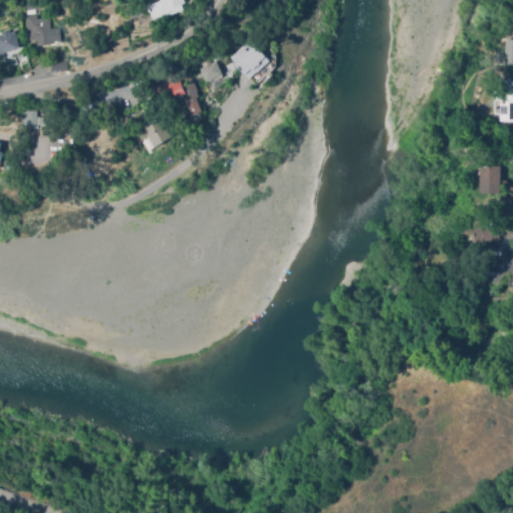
[(183,0),(185,4),(182,5),(184,10),(162,19),(161,16),(153,19),(147,6),(160,1),(159,0),(183,0)]
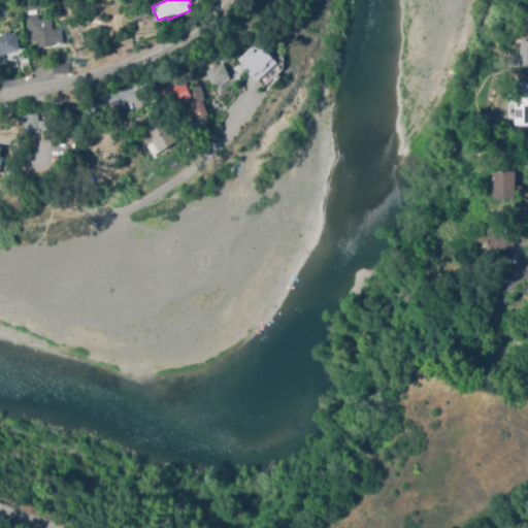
[(36,17),(36,21),(50,20),(51,31),(61,30),(62,37),(62,44),(52,45),(52,48),(38,50),(38,46),(37,43),(30,44),(29,40),(29,33),(27,33),(26,22),(25,18),(36,17)]
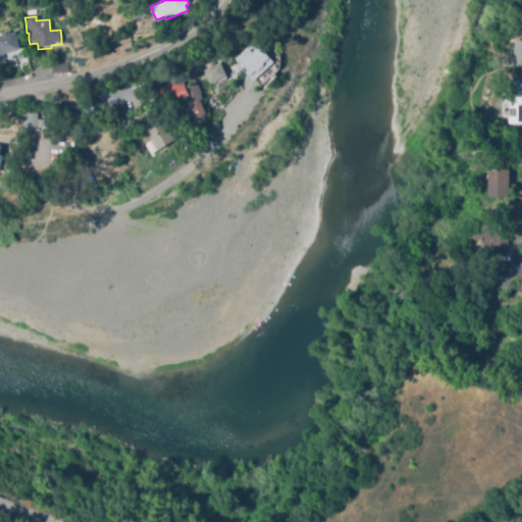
[(19,50),(0,54),(0,37),(3,37),(2,33),(8,31),(10,37),(15,35),(19,50)]
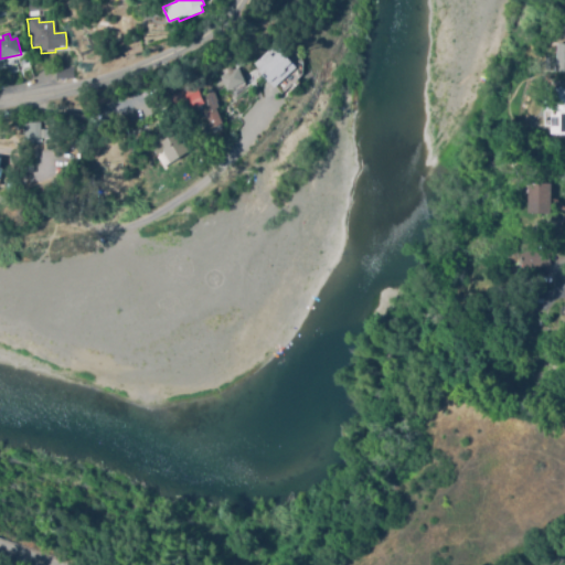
[(553,71),(564,72),(564,43),(556,43),(553,71)]
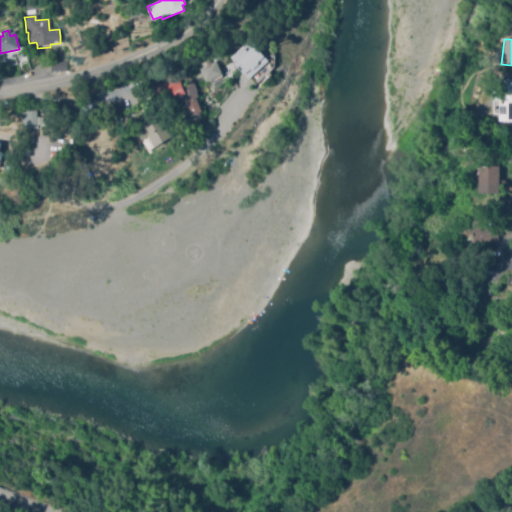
[(267,61),(248,78),(230,57),(249,40),(267,61)]
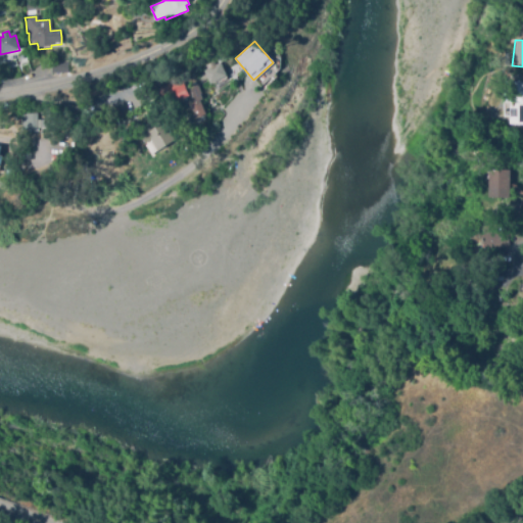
[(66,72),(52,72),(52,62),(66,61),(66,72)]
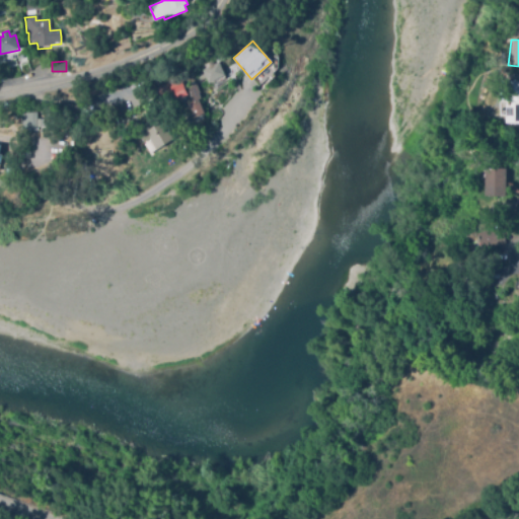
[(217,61),(223,74),(207,82),(201,69),(208,65),(207,63),(210,61),(211,63),(217,61)]
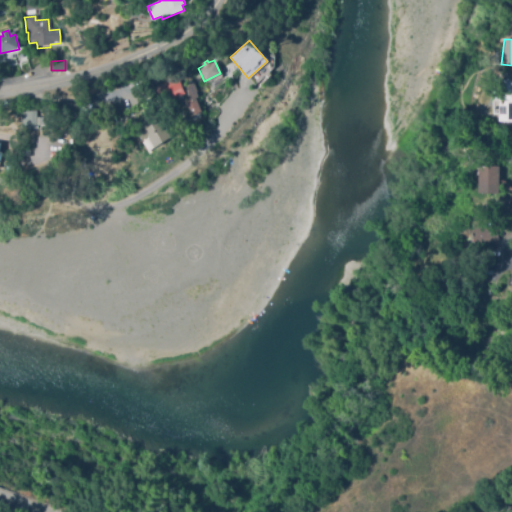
[(152,87),(161,83),(162,85),(173,79),(182,94),(172,99),(167,89),(156,95),(152,87)]
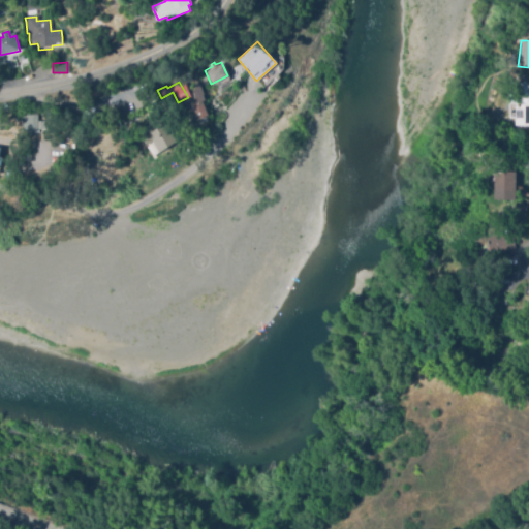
[(528,124),(515,124),(515,82),(528,82),(528,124)]
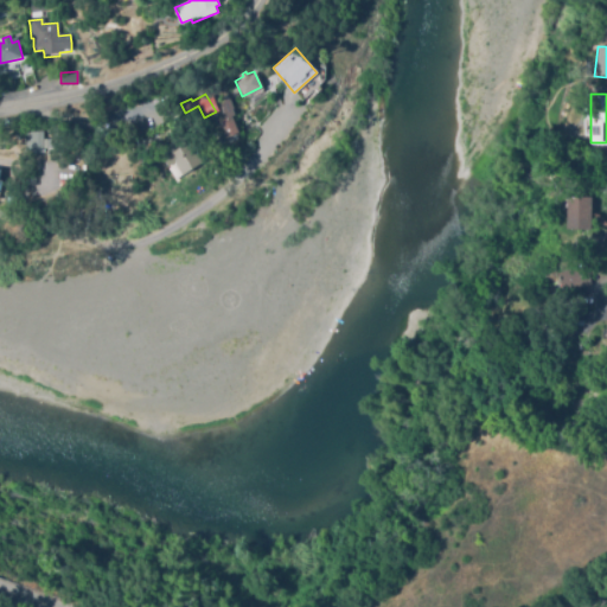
[(234,138),(227,141),(215,117),(222,114),(217,103),(227,98),(231,109),(230,110),(232,116),(230,119),(238,135),(234,138)]
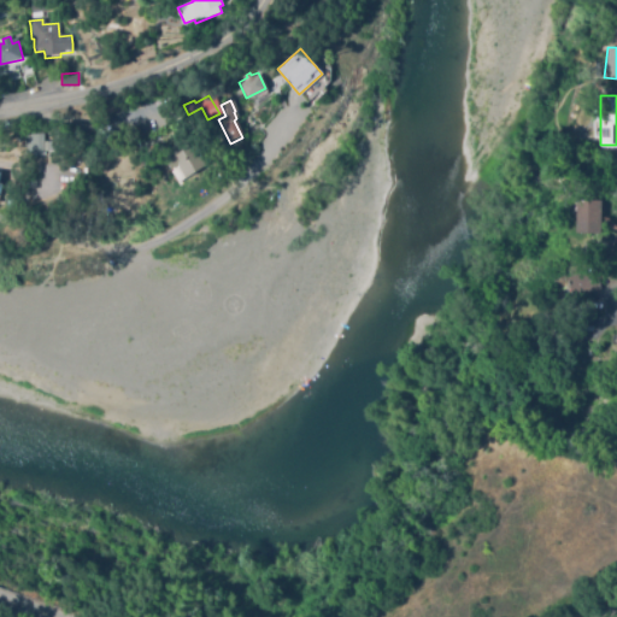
[(25,152),(23,131),(41,130),(43,156),(34,156),(34,151),(25,152)]
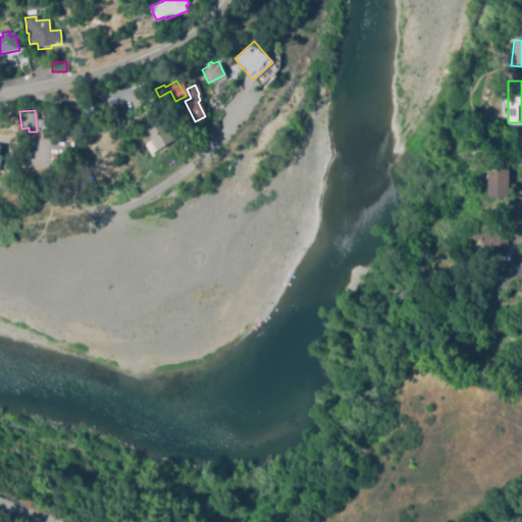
[(72,125),(68,112),(74,110),(80,123),(72,125)]
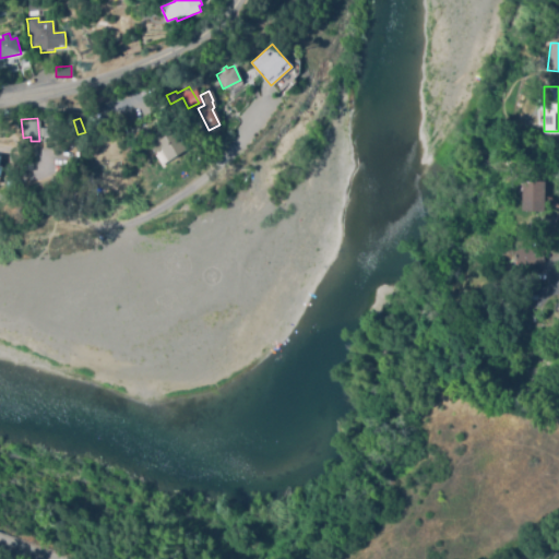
[(103,142),(98,126),(114,121),(118,139),(115,140),(116,145),(108,146),(107,141),(103,142)]
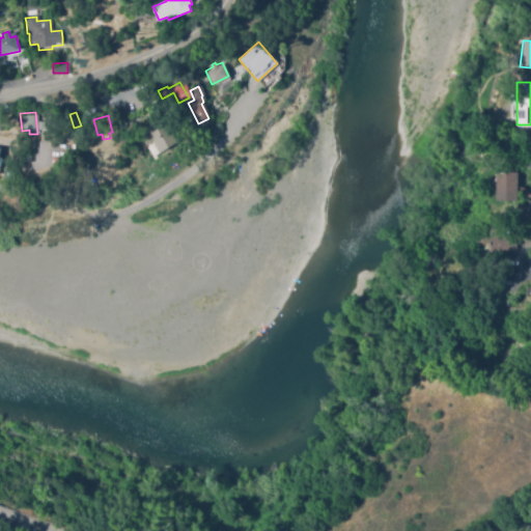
[(140,136),(165,119),(180,144),(156,161),(140,136)]
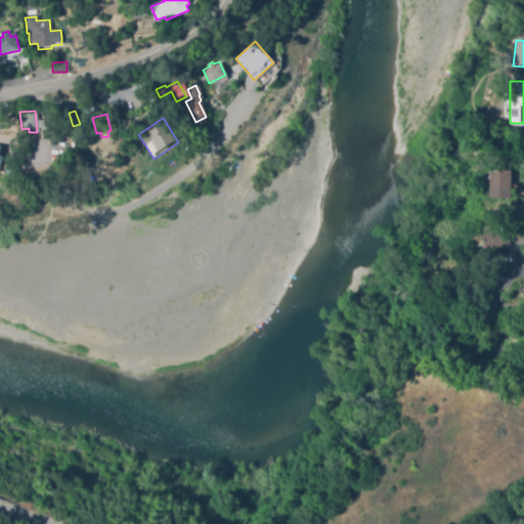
[(18,161),(16,175),(6,173),(7,159),(18,161)]
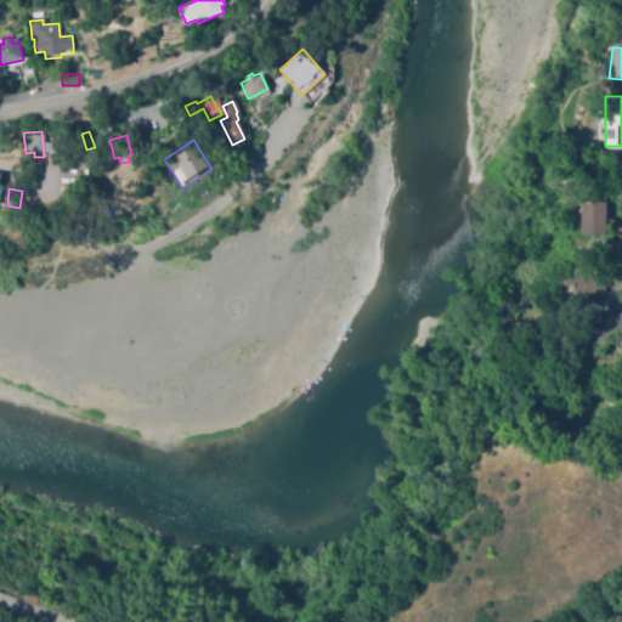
[(605,235),(582,235),(582,202),(606,202),(605,235)]
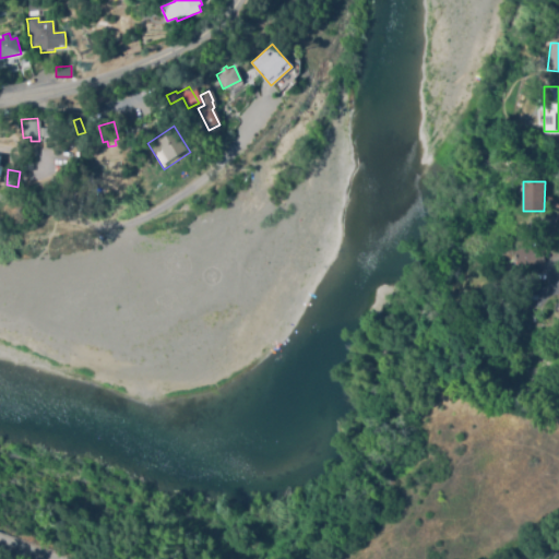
[(539,242),(545,260),(519,268),(513,249),(539,242)]
